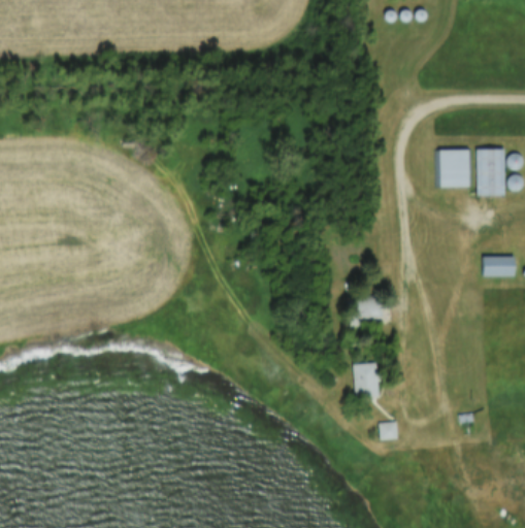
[(437,149),(437,188),(470,188),(470,149),(437,149)]
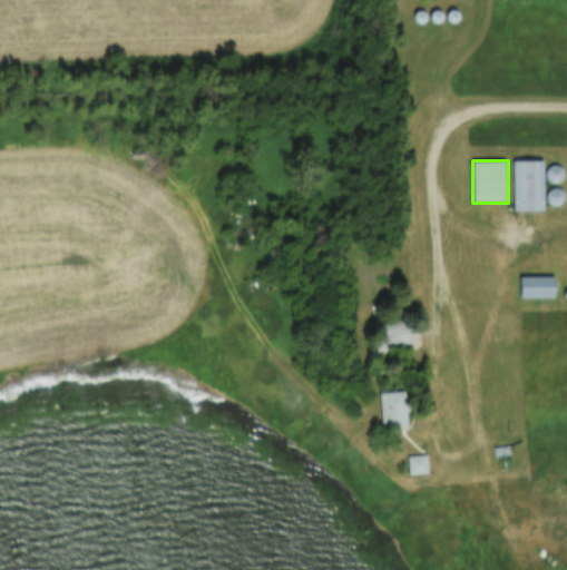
[(545,160),(514,160),(514,212),(545,212),(545,160)]
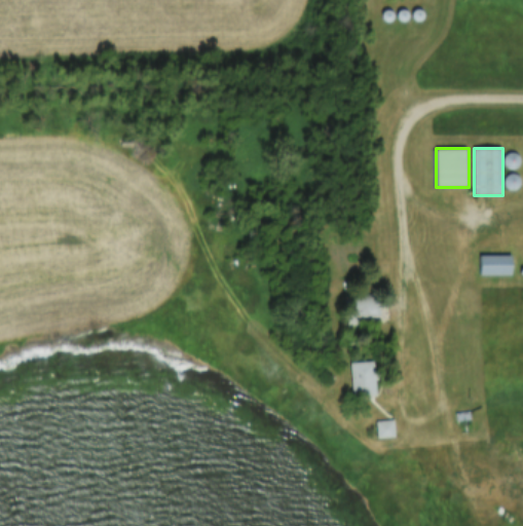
[(478,275),(513,275),(513,255),(478,255),(478,275)]
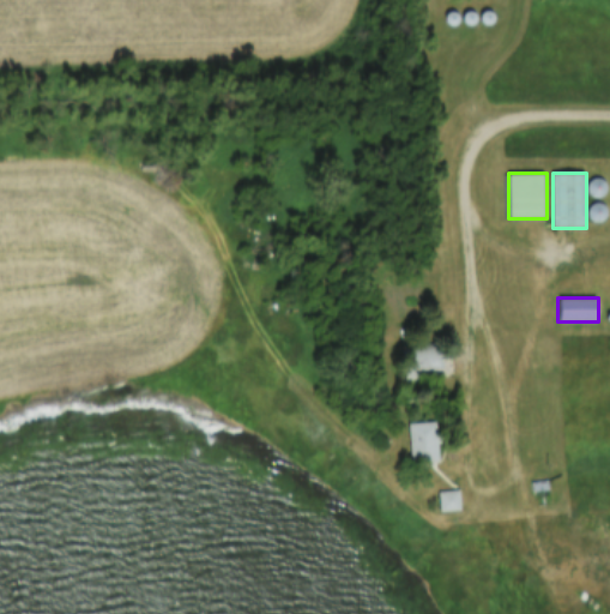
[(403,378),(439,378),(439,347),(403,347),(403,378)]
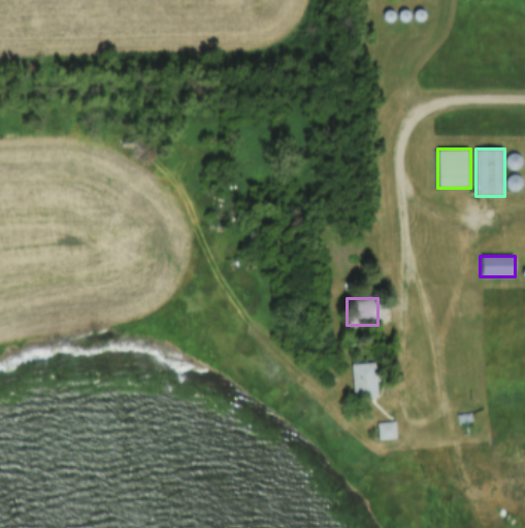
[(354,364),(354,398),(378,398),(378,364),(354,364)]
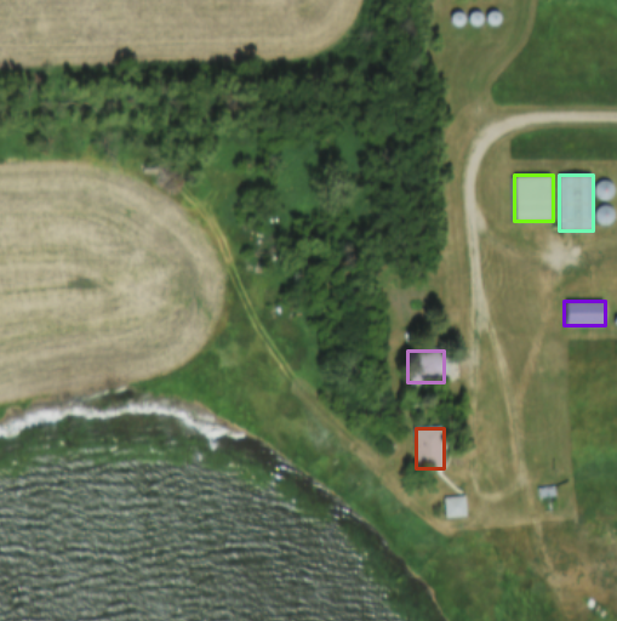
[(446,499),(446,517),(467,517),(467,499),(446,499)]
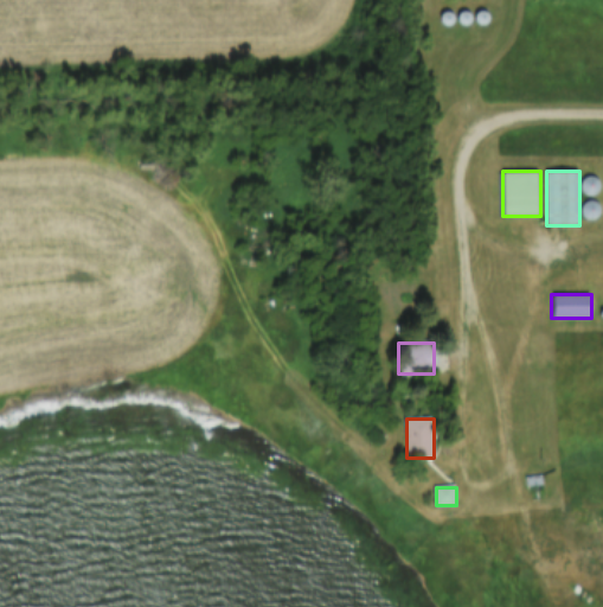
All buildings are outlined.
